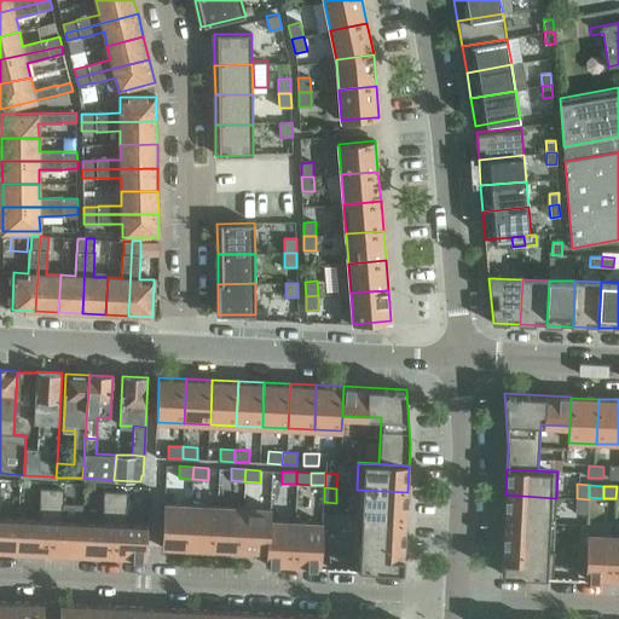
[(52,489),(40,489),(40,503),(52,503),(52,489)]
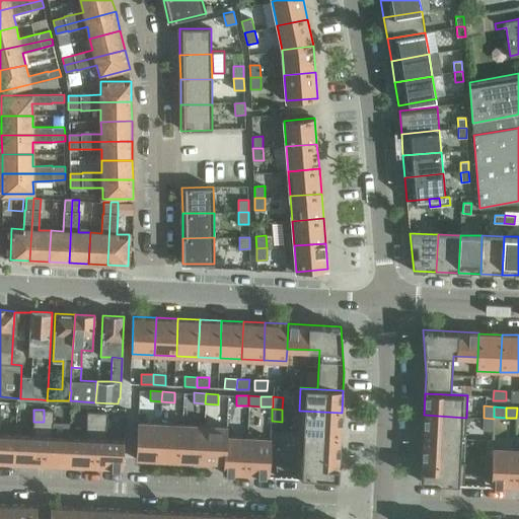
[(53,423),(54,411),(44,410),(44,422),(53,423)]
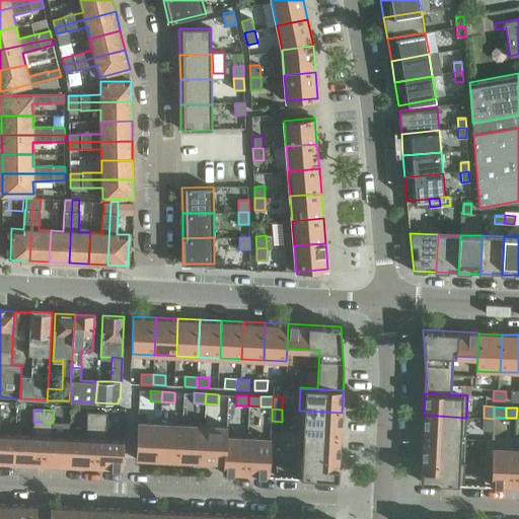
[(299,411),(298,432),(341,434),(342,413),(299,411)]
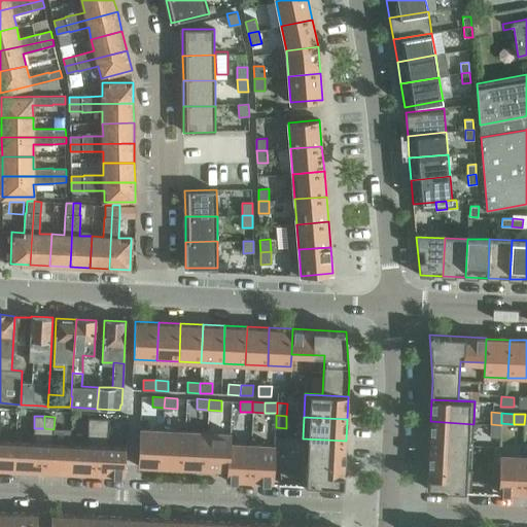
[(99,419),(89,418),(88,430),(98,431),(99,419)]
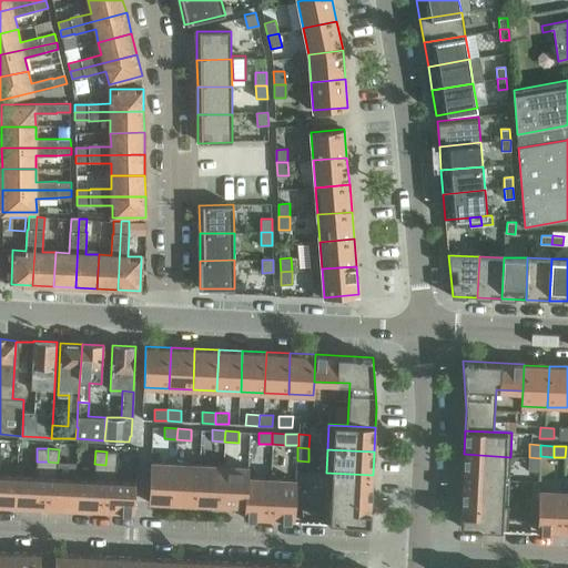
[(117,465),(118,452),(107,452),(105,465),(117,465)]
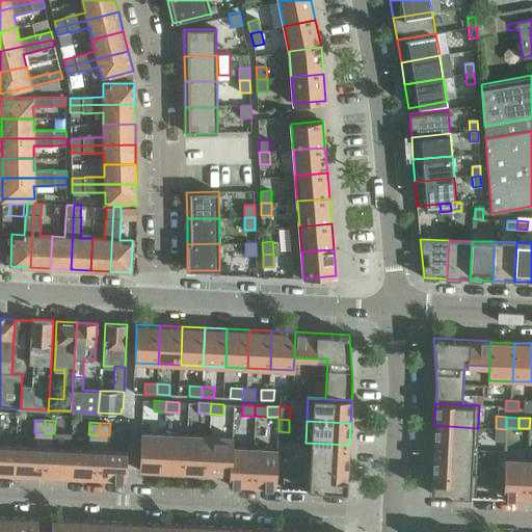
[(434,425),(433,448),(477,450),(478,428),(434,425)]
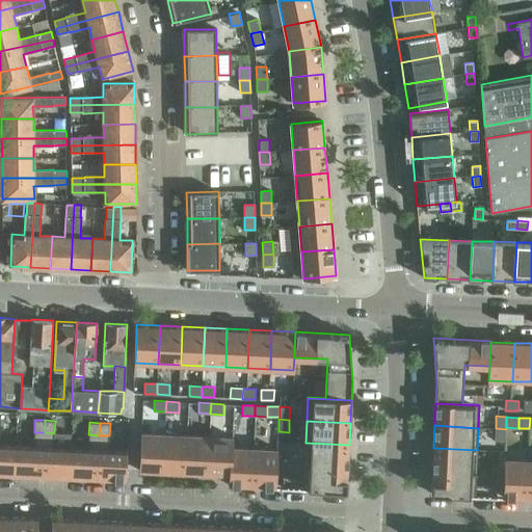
[(495,441),(505,442),(506,429),(496,428),(495,441)]
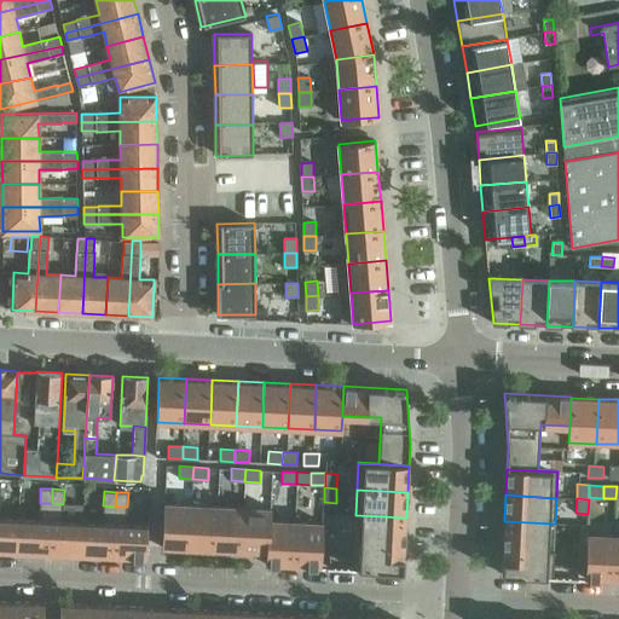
[(40,503),(39,519),(19,518),(17,553),(50,554),(52,503),(40,503)]
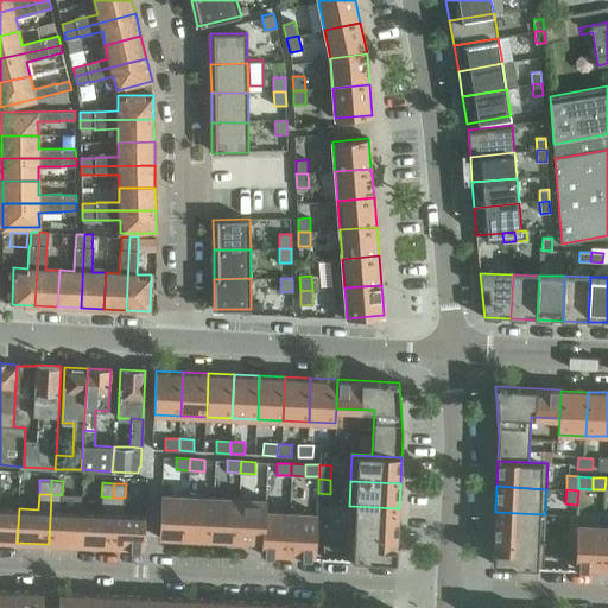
[(81,512),(62,511),(62,495),(51,494),(49,544),(80,545),(81,512)]
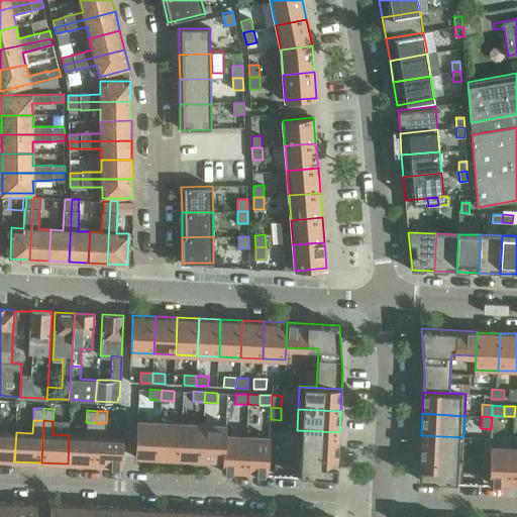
[(160,421),(137,420),(135,457),(159,458),(160,421)]
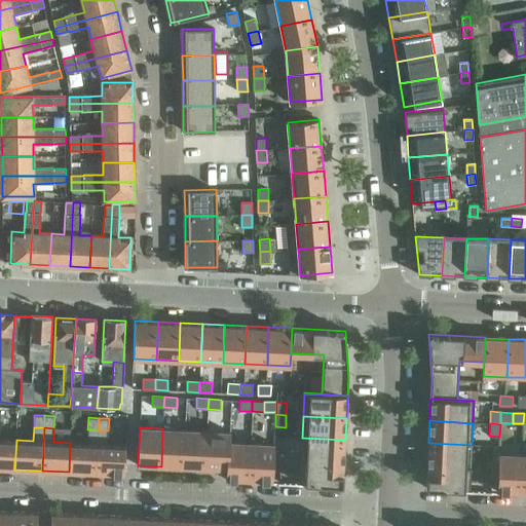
[(183,467),(185,429),(162,428),(161,466),(183,467)]
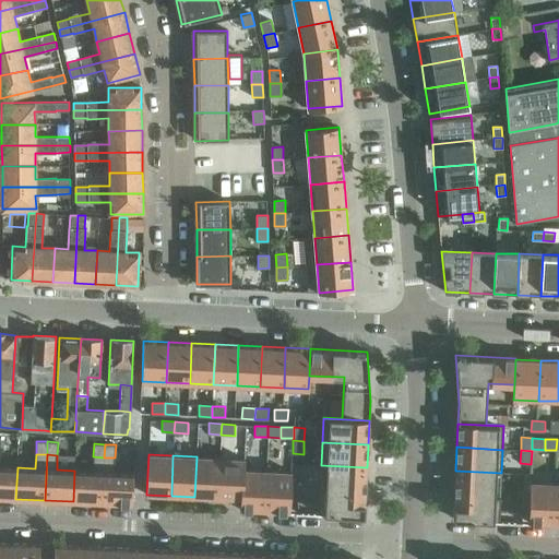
[(93,456),(93,471),(74,471),(73,501),(102,503),(104,458),(93,456)]
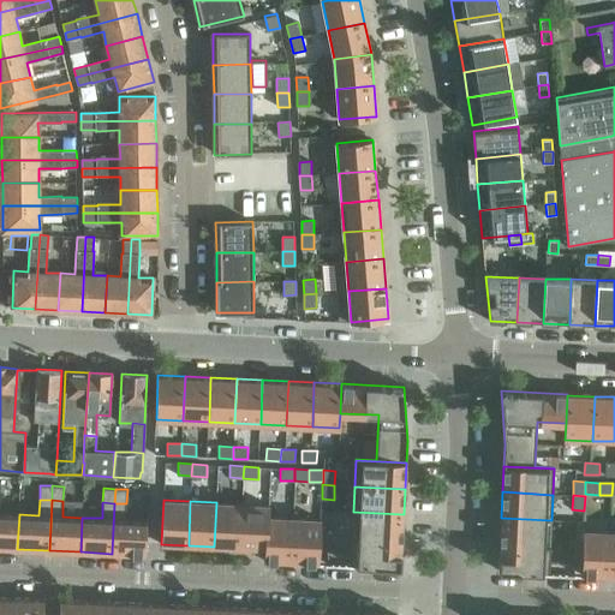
[(240,548),(242,503),(216,502),(214,547),(240,548)]
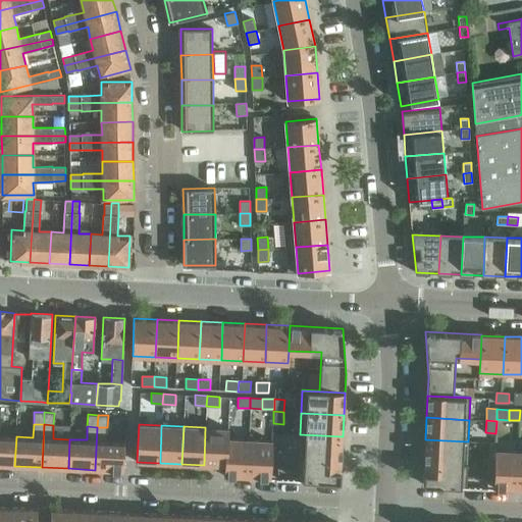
[(124,441),(107,440),(107,427),(97,427),(95,470),(123,471),(124,441)]
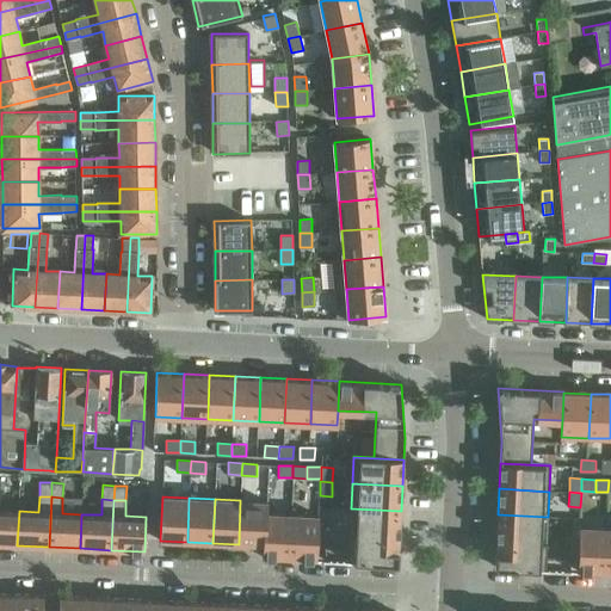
[(267,501),(240,500),(239,544),(263,545),(263,557),(264,557),(265,513),(266,513),(267,501)]
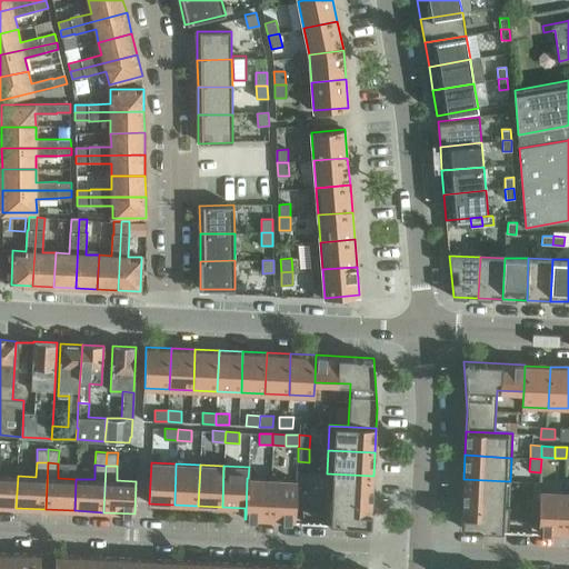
[(373,476),(327,473),(326,498),(372,500),(373,476)]
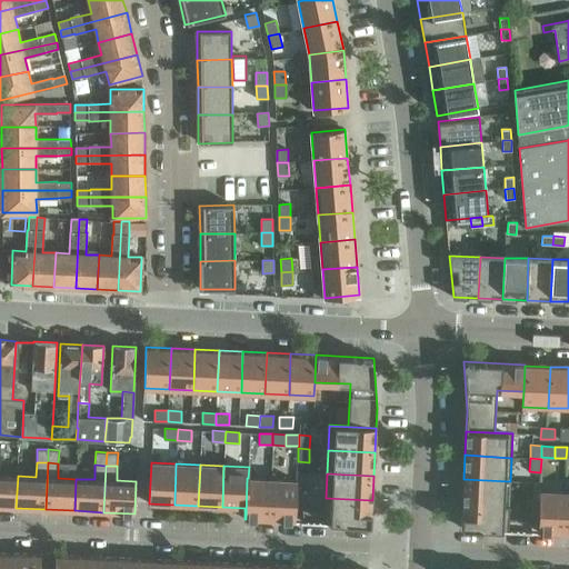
[(18,476),(0,475),(0,507),(16,508),(18,476)]
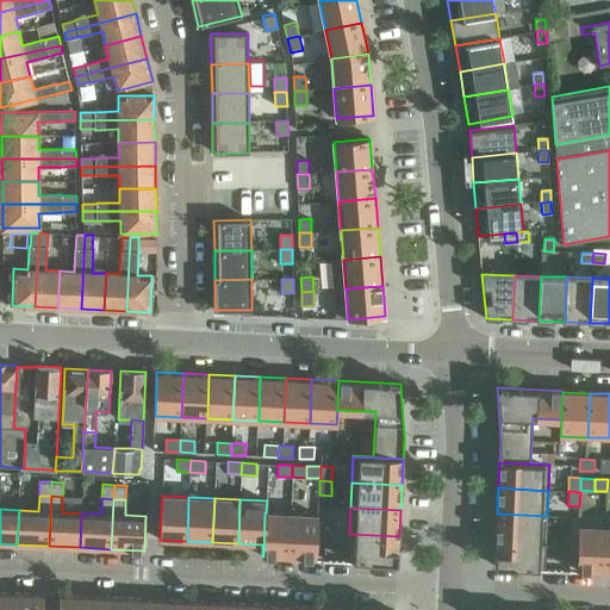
[(288,558),(291,514),(266,512),(265,512),(263,556),(288,558)]
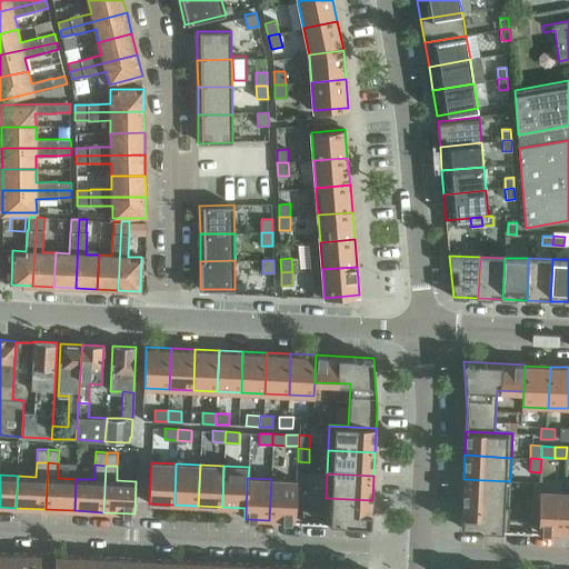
[(295,521),(297,480),(271,479),(269,520),(295,521)]
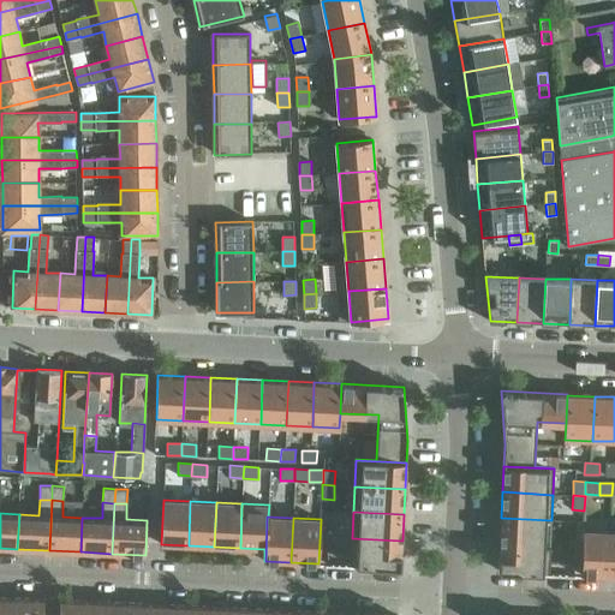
[(501,518),(500,544),(550,547),(551,520),(501,518)]
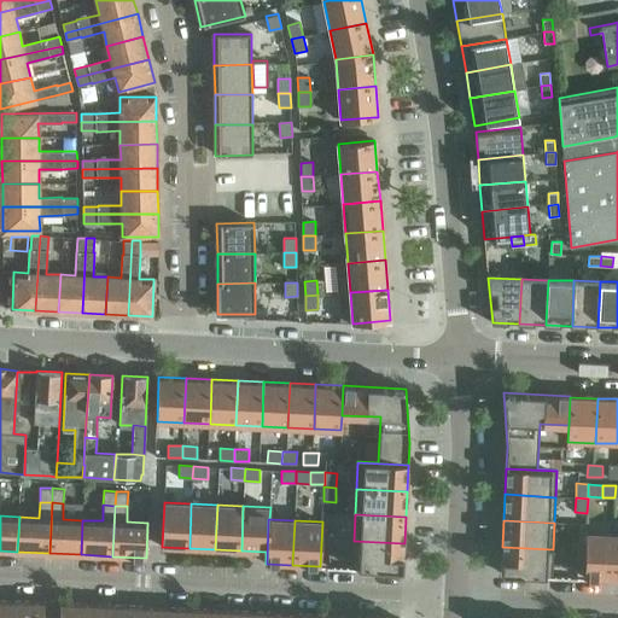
[(613,534),(586,532),(584,577),(611,578),(613,534)]
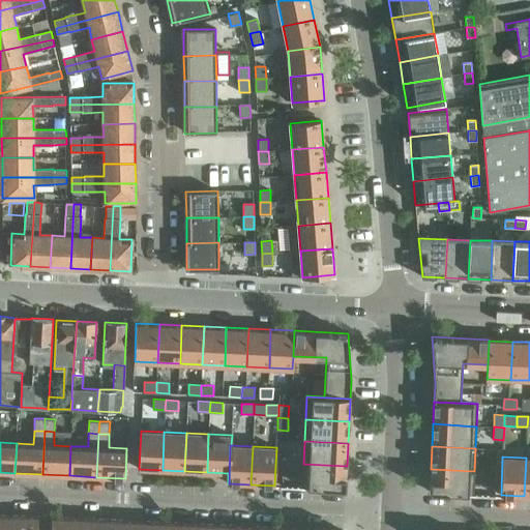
[(346,489),(347,466),(303,464),(302,474),(297,474),(296,487),(346,489)]
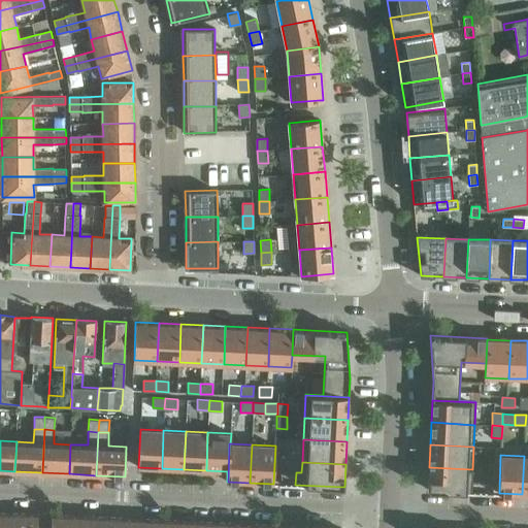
[(429,467),(428,490),(476,493),(477,480),(471,480),(472,469),(429,467)]
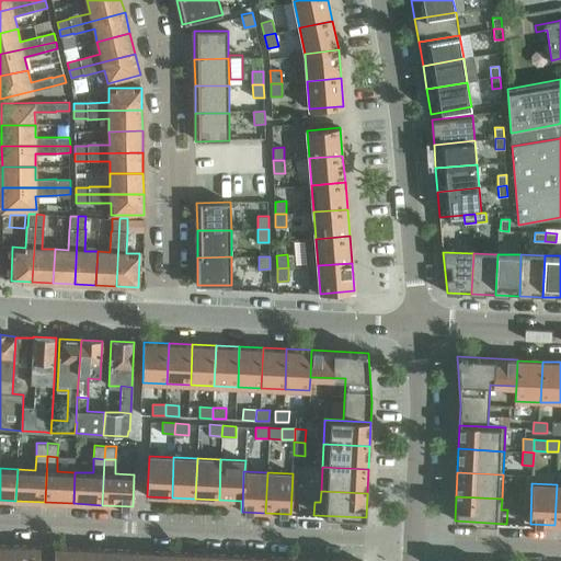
[(298,501),(297,514),(306,515),(306,501),(298,501)]
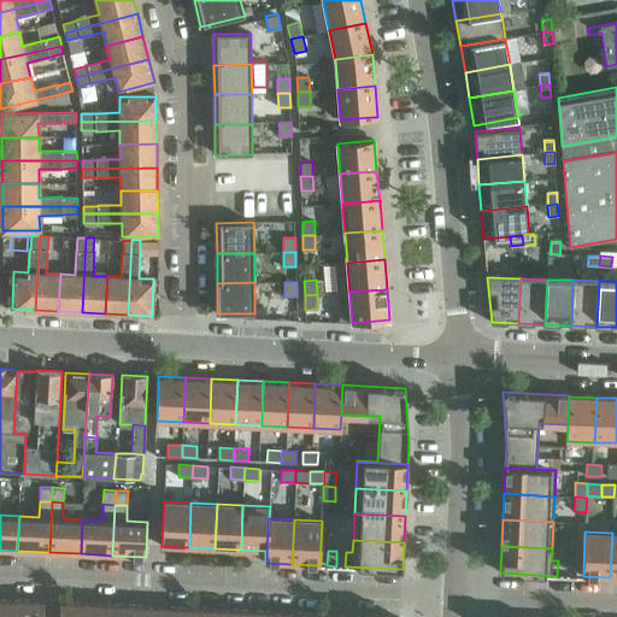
[(336,551),(336,566),(345,566),(346,552),(336,551)]
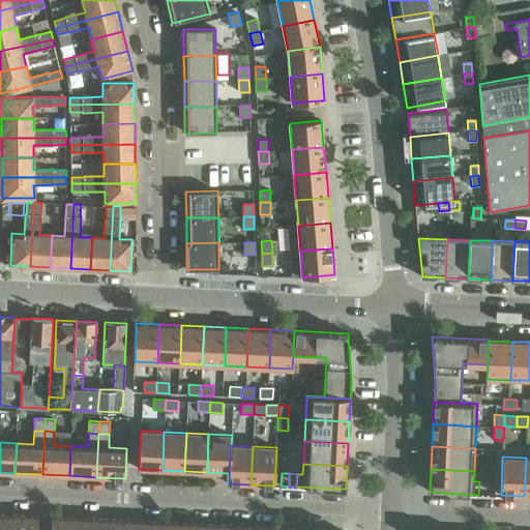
[(478,495),(487,495),(488,482),(479,481),(478,495)]
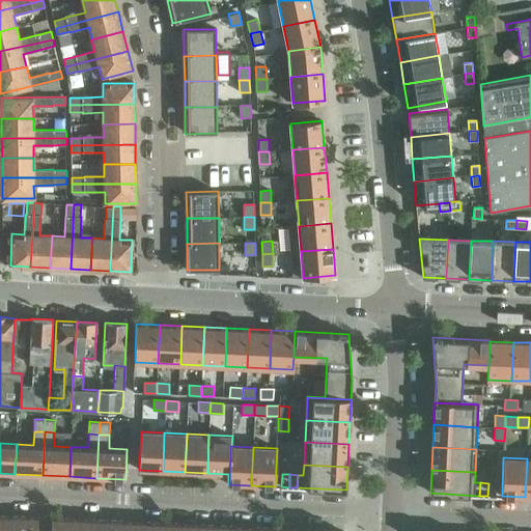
[(487,496),(495,496),(496,483),(488,483),(487,496)]
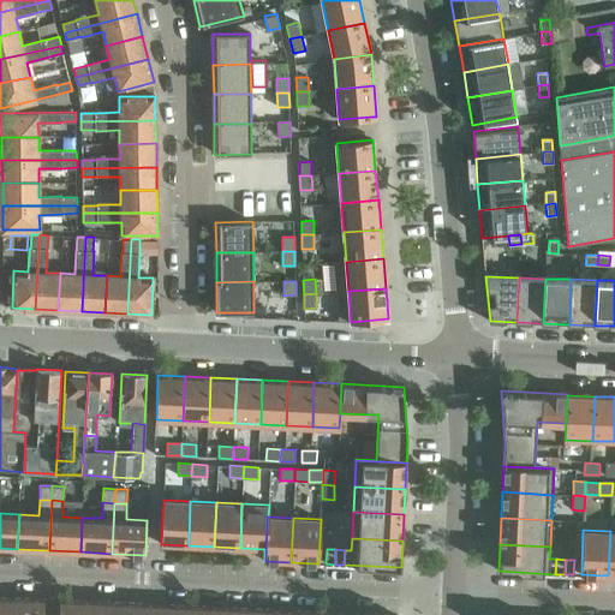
[(0,614),(10,614),(11,598),(0,597),(0,614)]
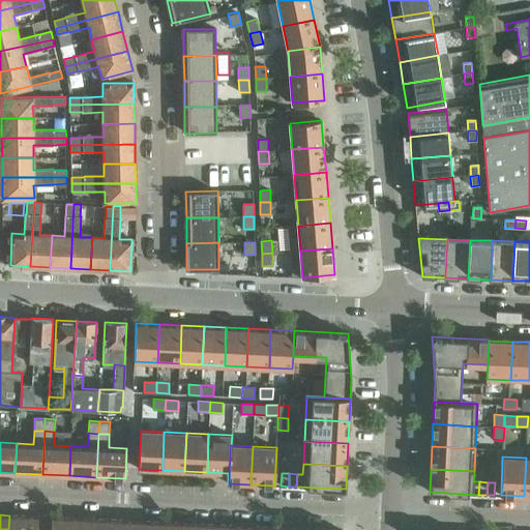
[(37,529),(37,516),(9,516),(8,529),(37,529)]
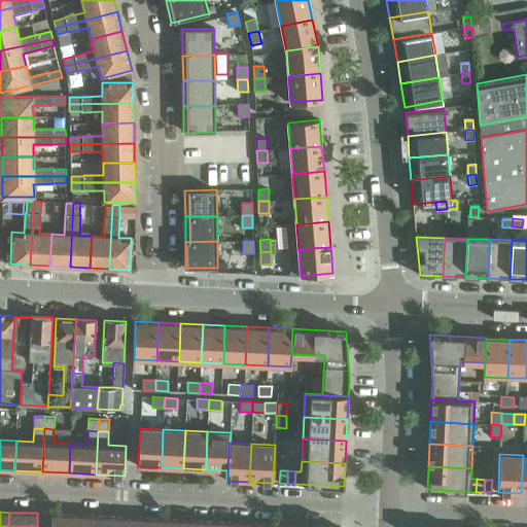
[(78,526),(79,515),(51,514),(50,526),(78,526)]
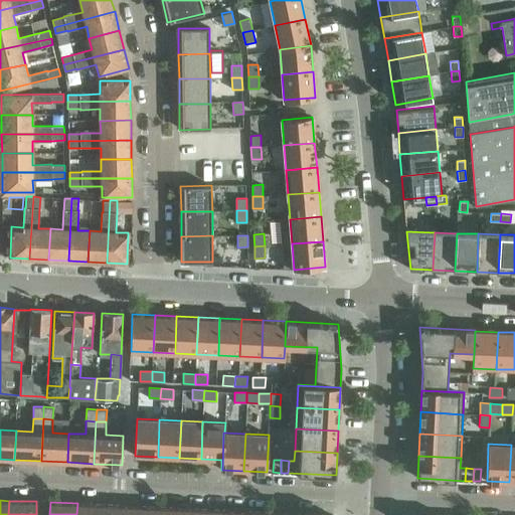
[(104,514),(105,504),(77,503),(76,514),(104,514)]
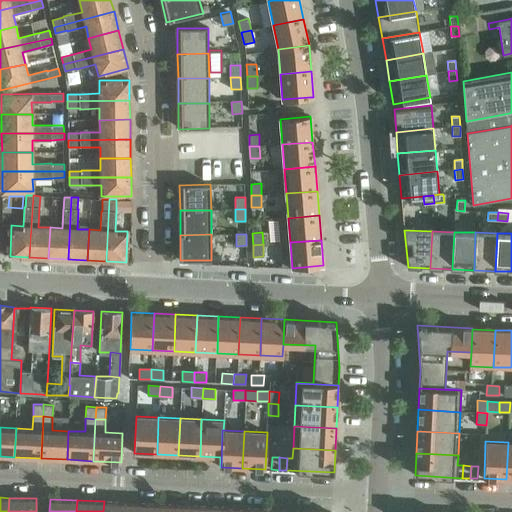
[(129,511),(130,503),(104,501),(103,511),(129,511)]
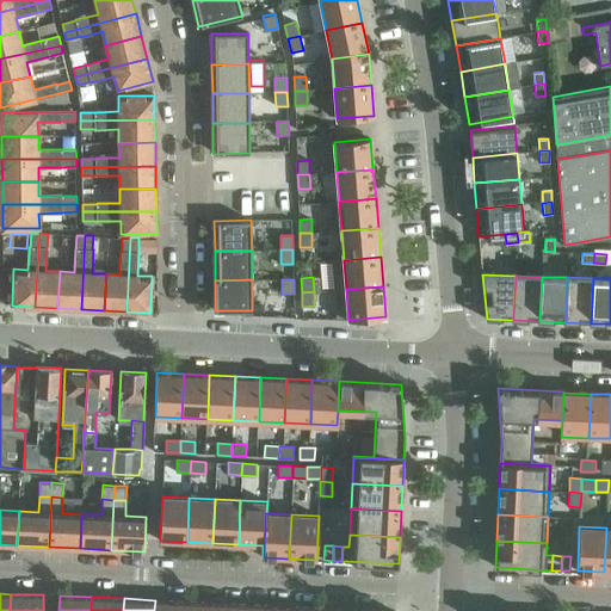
[(186,610),(186,602),(155,600),(154,610),(186,610)]
